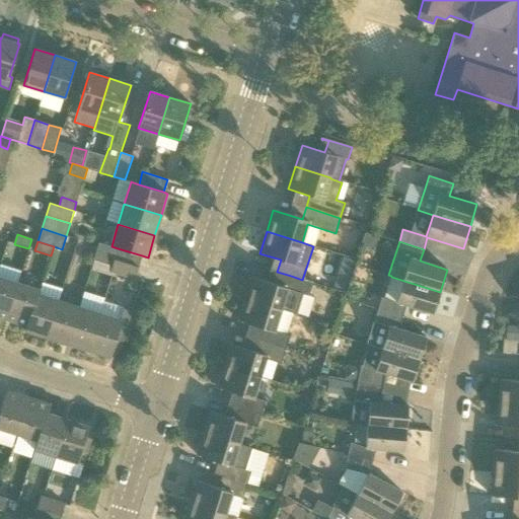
[(139,267),(142,255),(118,248),(112,246),(99,242),(93,260),(113,266),(114,260),(139,267)]
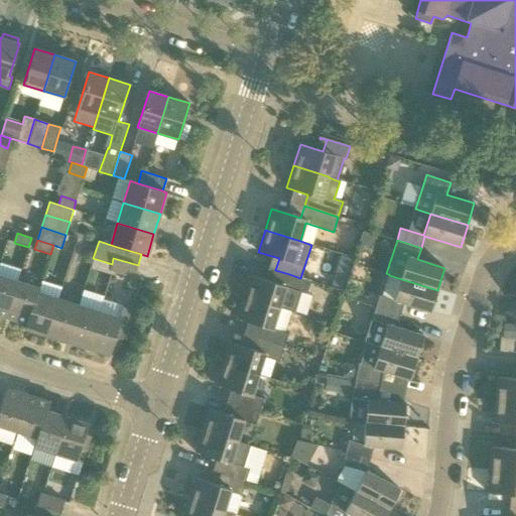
[(134,277),(138,265),(113,258),(112,264),(110,270),(134,277)]
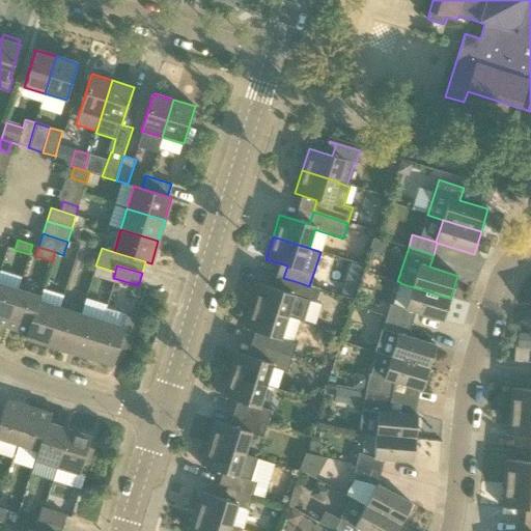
[(258,283),(251,306),(287,317),(301,322),(308,301),(313,303),(317,288),(309,286),(298,282),(283,278),(280,290),(258,283)]
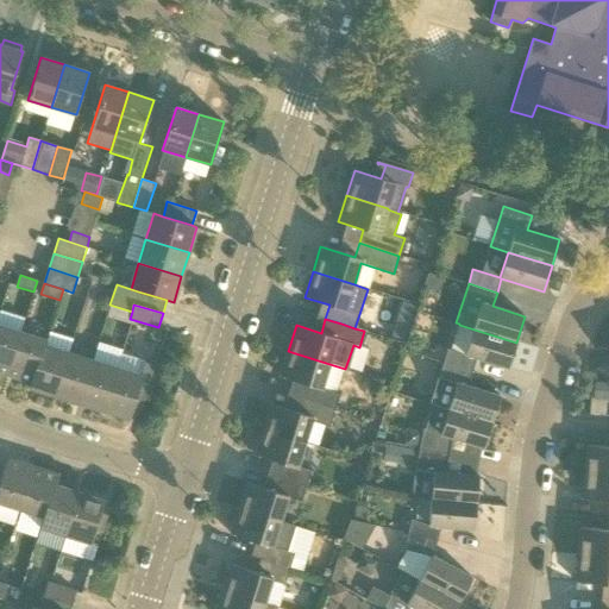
[(0,372),(8,376),(22,332),(0,325),(0,372)]
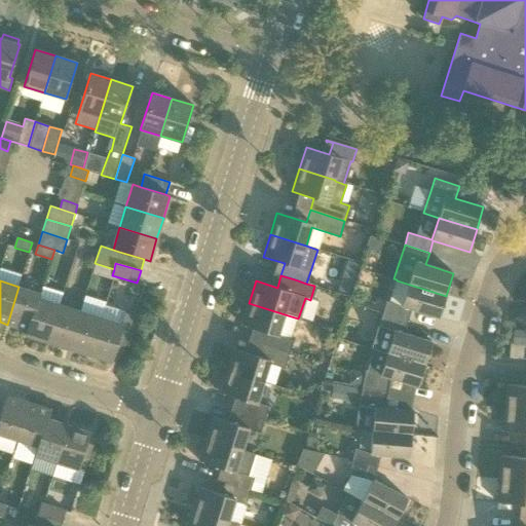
[(440,317),(446,296),(397,280),(389,302),(387,301),(383,313),(409,322),(413,309),(440,317)]
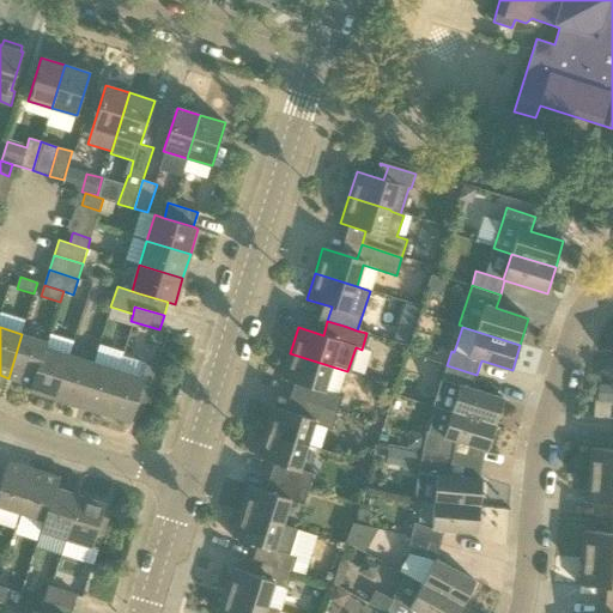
[(44,347),(46,347),(48,343),(22,334),(8,378),(31,386),(32,386),(44,347)]
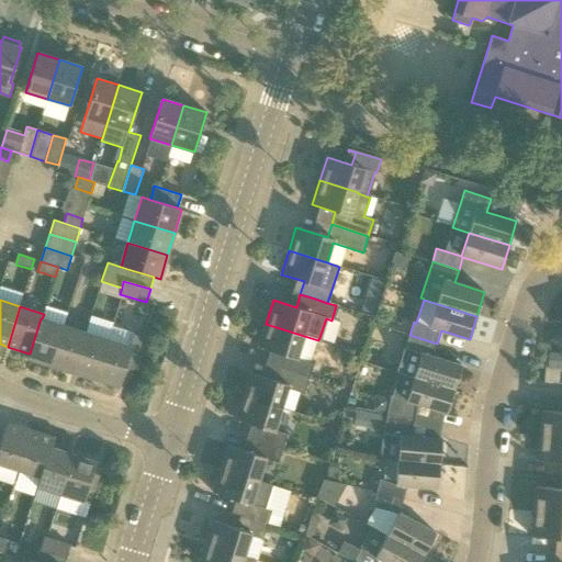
[(64,325),(42,318),(41,318),(30,353),(29,353),(27,358),(51,366),(64,325)]
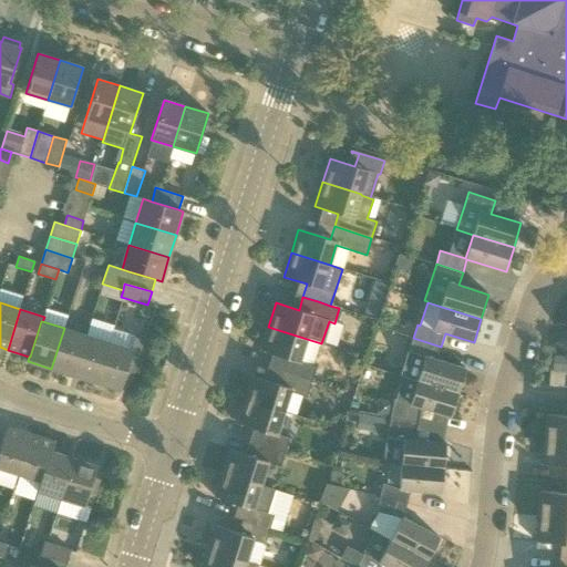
[(284,358),(280,370),(311,380),(316,367),(299,362),(307,339),(268,327),(260,350),(284,358)]
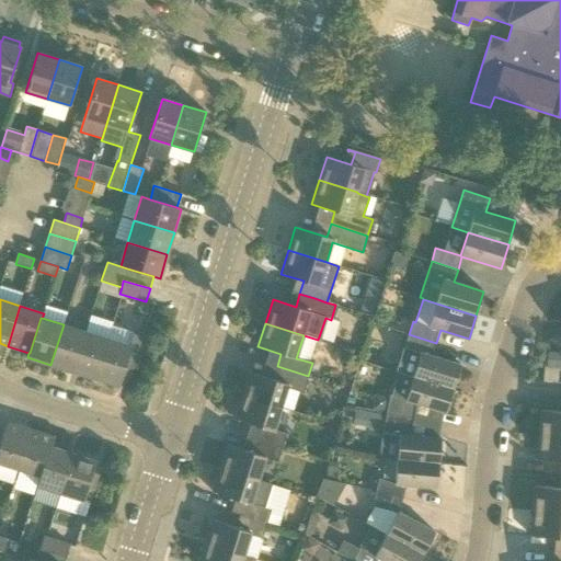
[(73,373),(86,332),(64,324),(50,365),(73,373)]
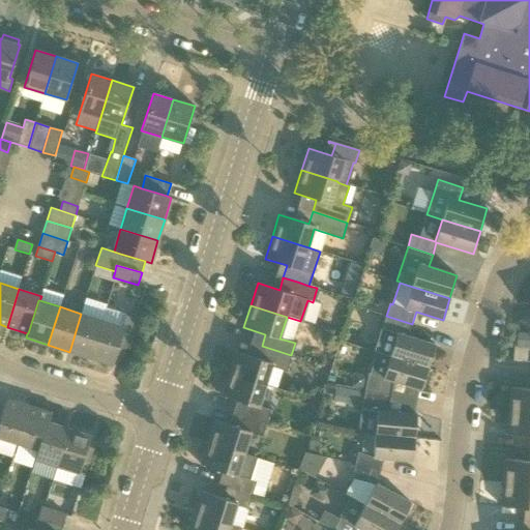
[(91,358),(102,320),(81,314),(69,352),(91,358)]
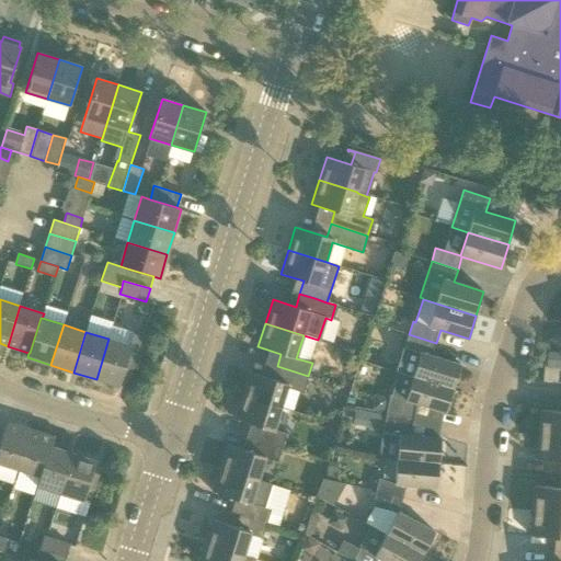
[(132,370),(141,336),(133,333),(129,345),(109,339),(96,379),(119,387),(125,368),(132,370)]
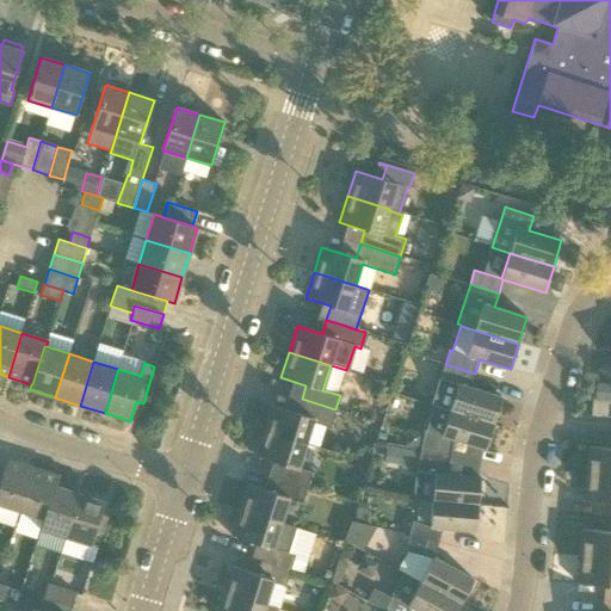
[(469,388),(475,374),(445,364),(440,380),(432,403),(434,405),(494,424),(503,397),(469,388)]
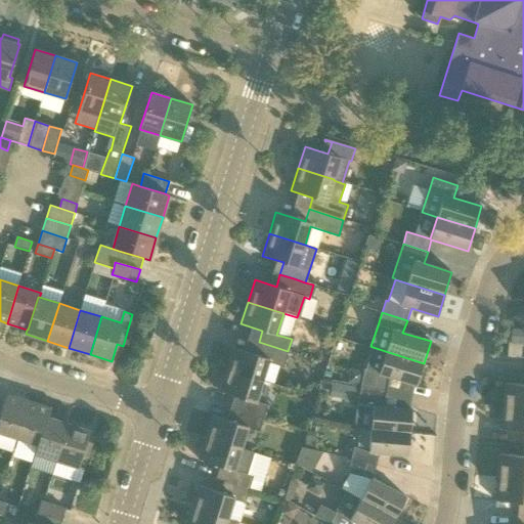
[(523,353),(523,328),(512,328),(511,354),(523,353)]
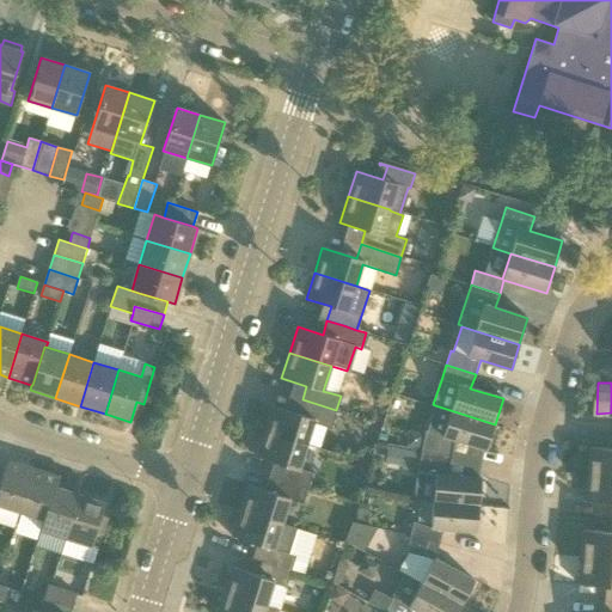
[(330,429),(336,410),(303,399),(298,414),(273,405),(264,432),(306,445),(313,423),(330,429)]
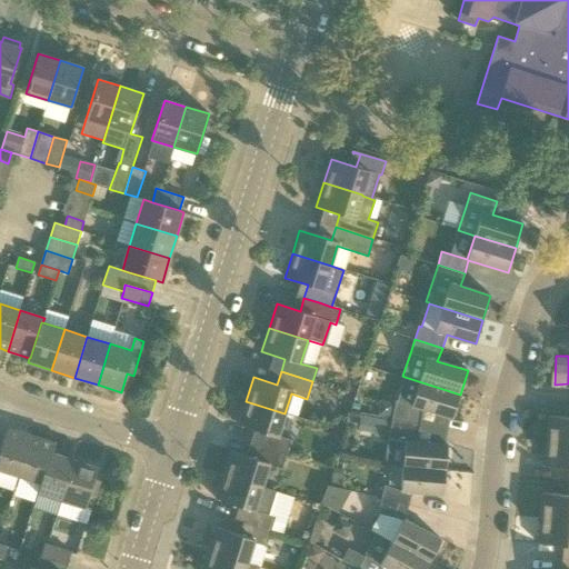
[(452,418),(460,395),(405,377),(397,401),(396,400),(392,420),(419,426),(422,409),(452,418)]
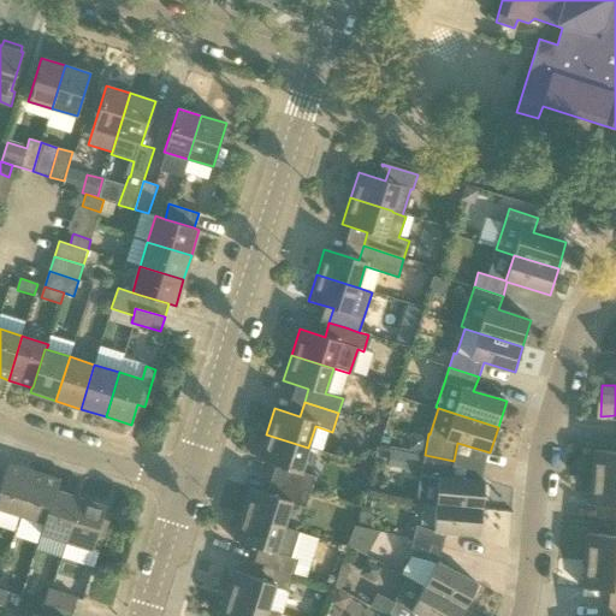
[(284,468),(280,483),(309,492),(314,477),(301,473),(308,448),(266,434),(259,461),(284,468)]
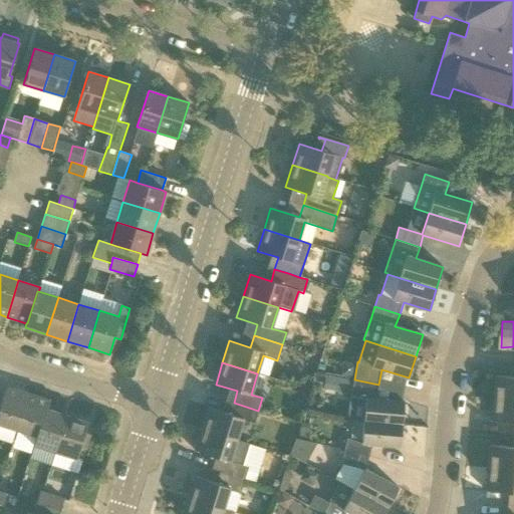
[(354,379),(340,376),(337,392),(337,395),(350,398),(354,379)]
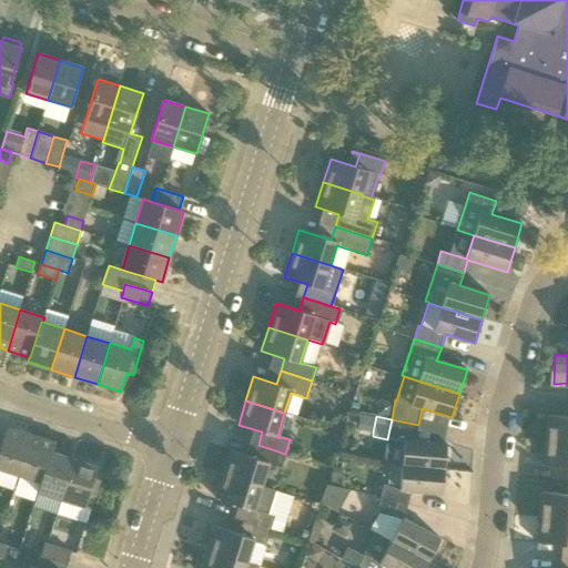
[(567,417),(548,416),(546,440),(567,442),(567,417)]
